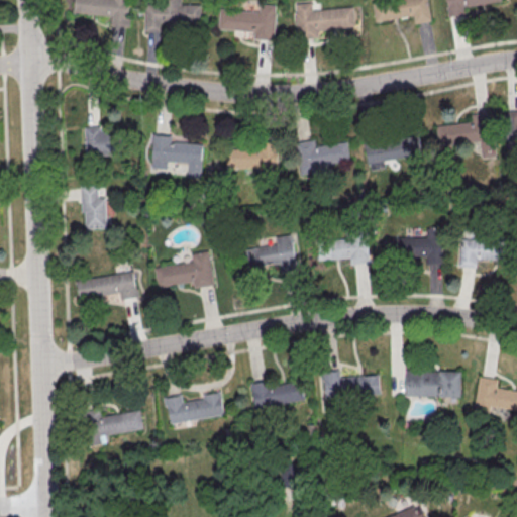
[(75,0),(74,14),(128,19),(129,0),(75,0)]
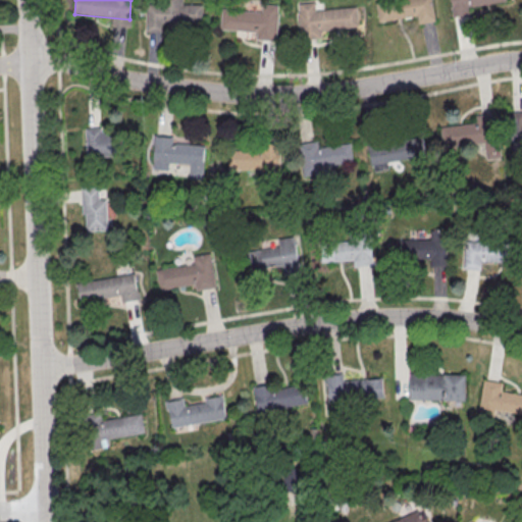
[(202,3),(184,3),(183,0),(165,0),(165,1),(146,1),(146,31),(166,31),(166,23),(202,23),(202,3)]
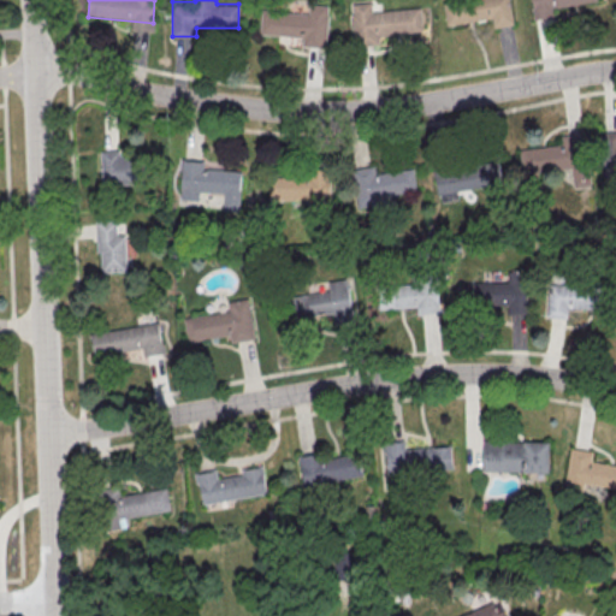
[(440,4),(462,0),(507,0),(511,24),(491,28),(490,18),(444,27),(440,4)]
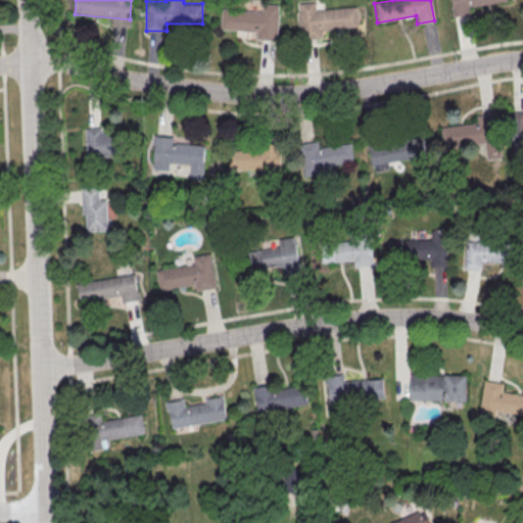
[(448,0),(452,17),(469,15),(467,7),(506,0),(448,0)]
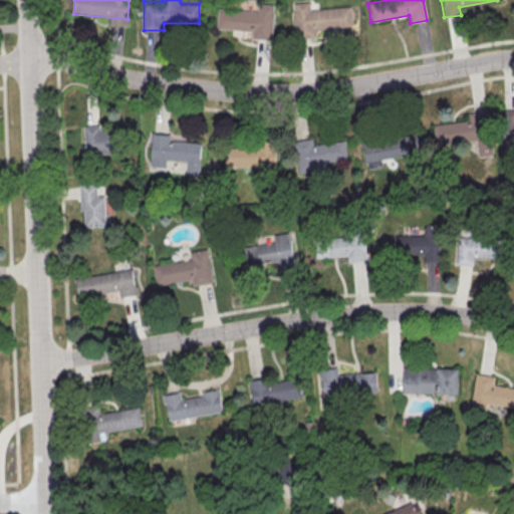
[(348,7),(309,11),(308,2),(292,4),(293,12),(292,12),(294,39),(311,38),(311,30),(350,26),(348,7)]
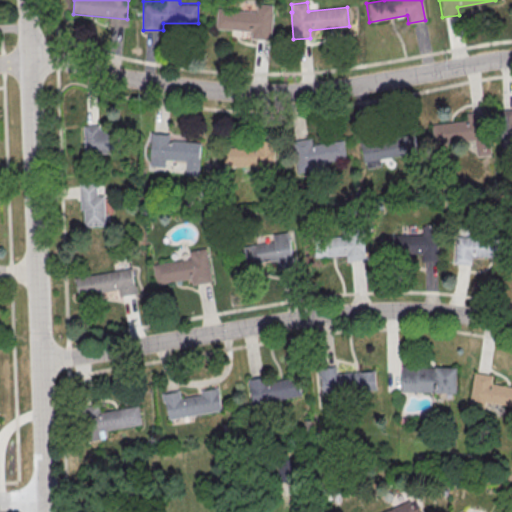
[(215,9),(254,12),(255,4),(271,5),(270,14),(271,14),(269,40),(250,38),(250,31),(213,28),(215,9)]
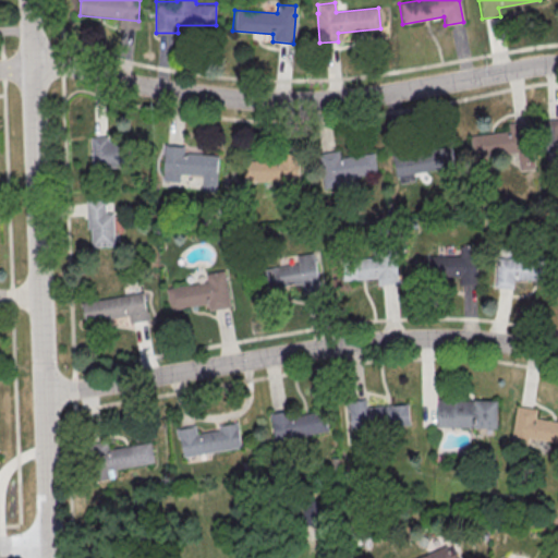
[(529,152),(526,126),(472,132),(474,157),(529,152)]
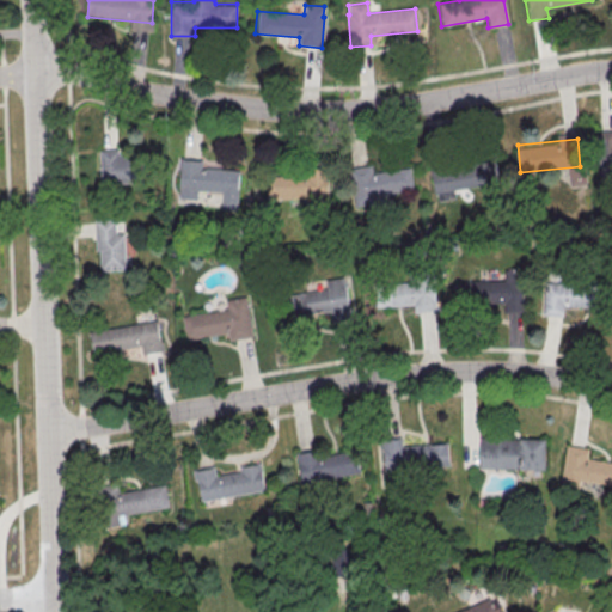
[(611,139),(599,139),(599,163),(611,163),(611,139)]
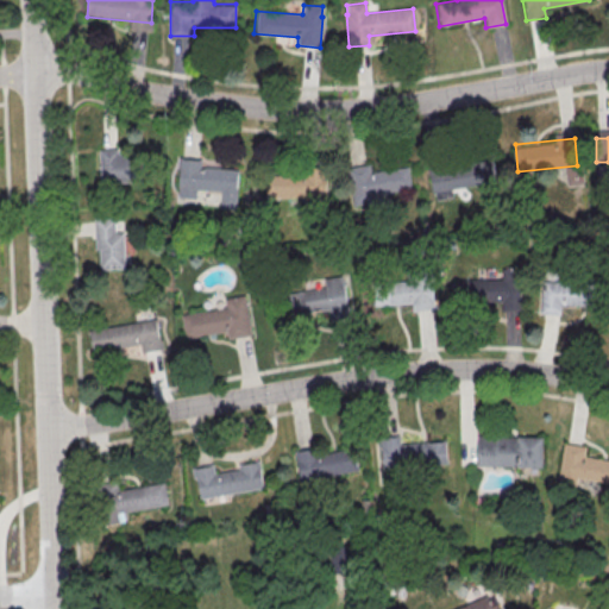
[(101,183),(135,183),(135,149),(101,149),(101,183)]
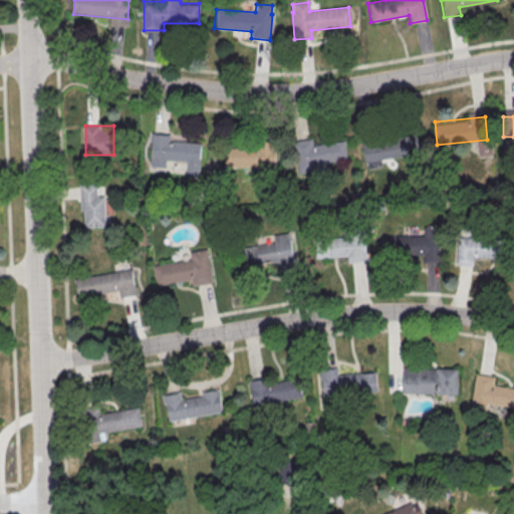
[(366,169),(384,167),(383,159),(420,154),(417,132),(361,140),(366,169)]
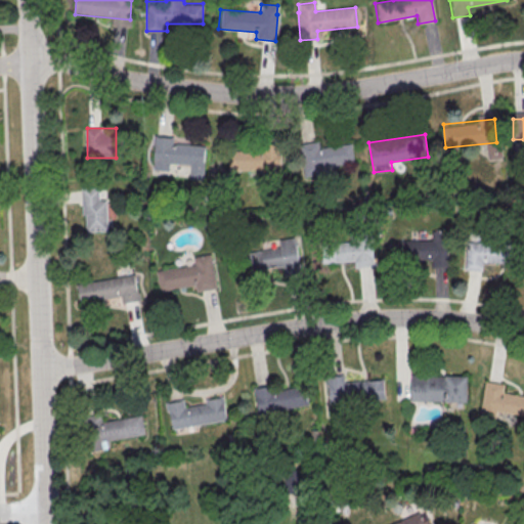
[(173,170),(173,163),(197,163),(197,143),(175,143),(175,137),(155,136),(154,170),(173,170)]
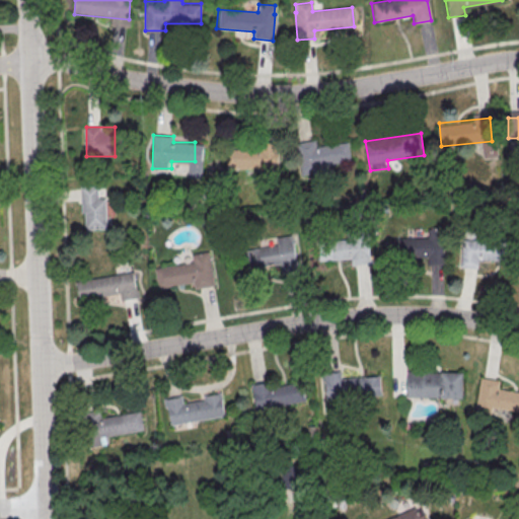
[(318,145),(317,140),(298,142),(301,169),(352,164),(349,142),(318,145)]
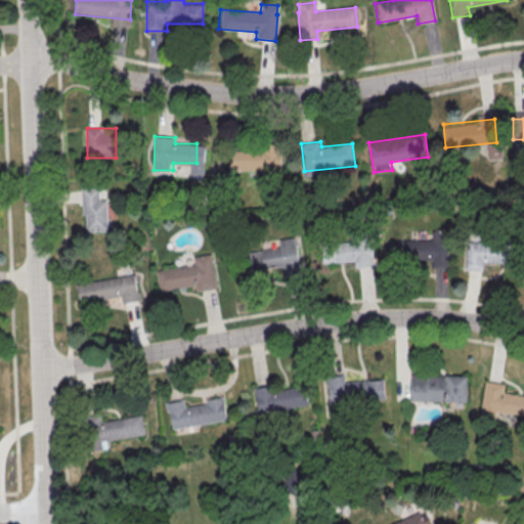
[(281,146),(233,146),(232,173),(280,173),(281,146)]
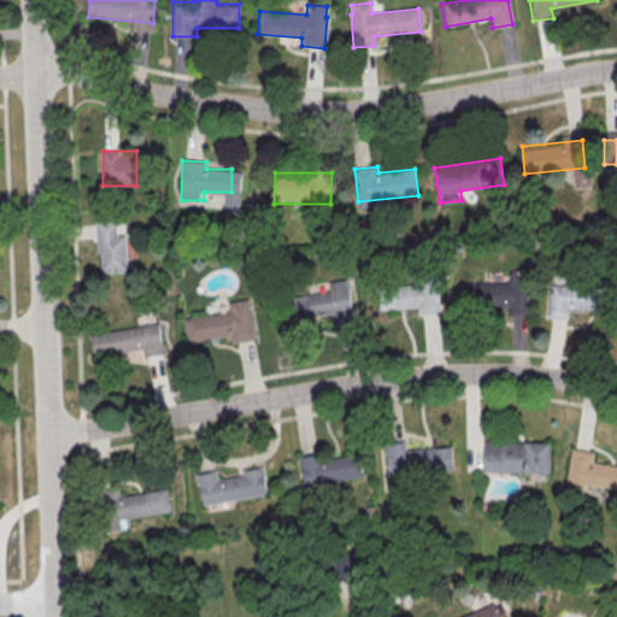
[(127,271),(127,233),(119,233),(119,223),(99,223),(99,271),(127,271)]
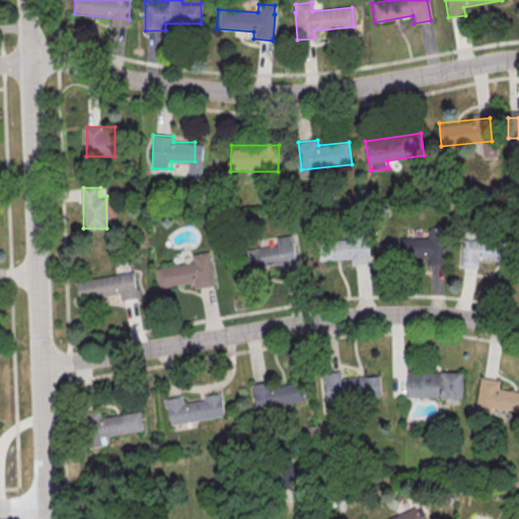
[(445,264),(445,231),(395,231),(396,257),(426,257),(426,265),(445,264)]
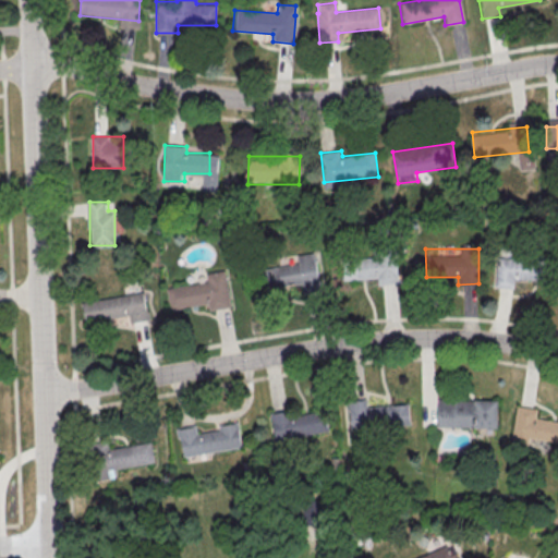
[(400,282),(400,254),(359,254),(359,282),(400,282)]
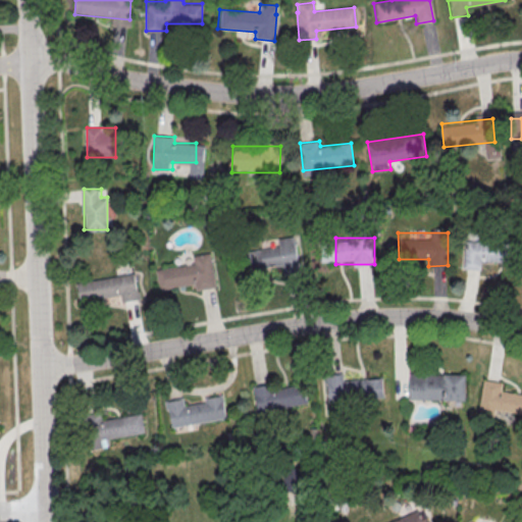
[(300,269),(297,239),(254,243),(257,273),(300,269)]
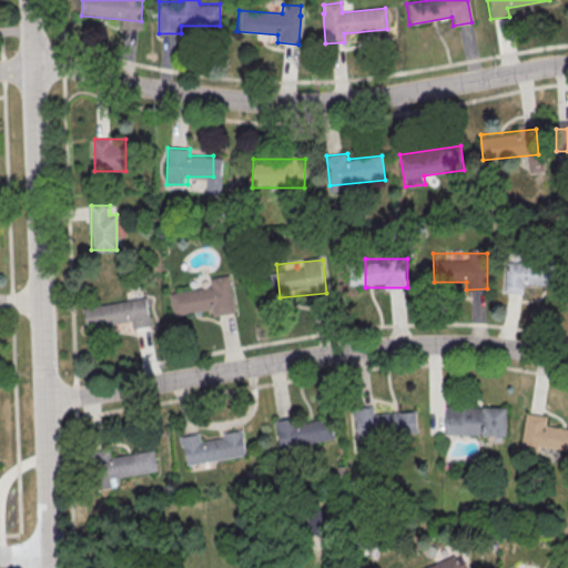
[(526,283),(558,284),(558,263),(506,262),(505,292),(526,292),(526,283)]
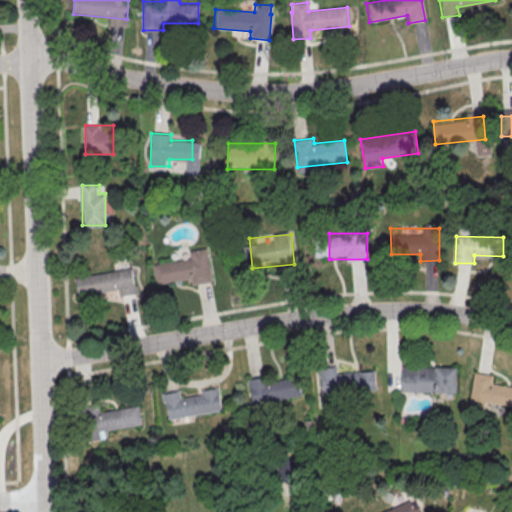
[(212,282),(207,248),(189,250),(190,258),(153,264),(156,284),(192,279),(193,284),(212,282)]
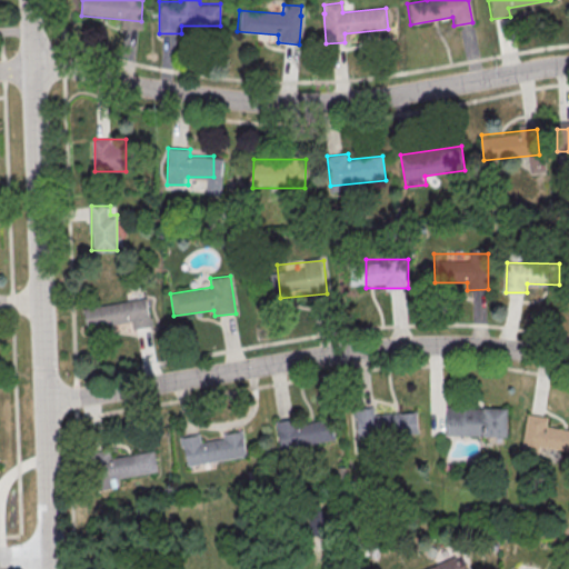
[(83,307),(87,331),(151,322),(148,298),(83,307)]
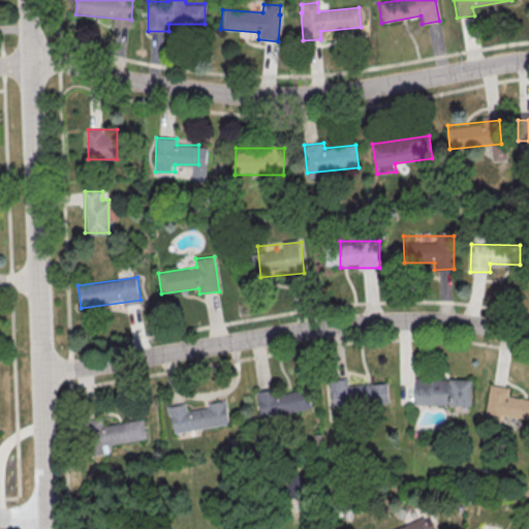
[(472,378),(414,378),(414,405),(472,405),(472,378)]
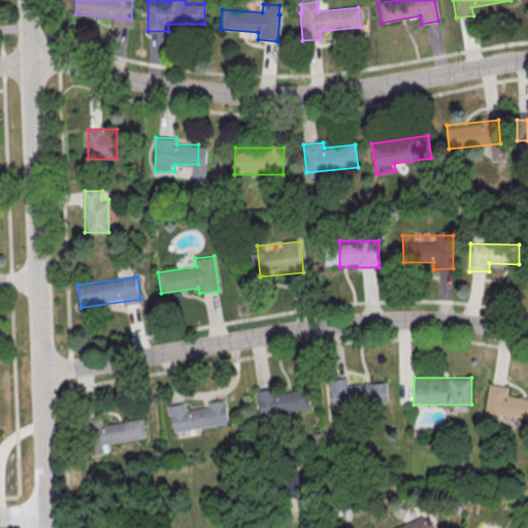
[(354,413),(354,378),(331,378),(331,413),(354,413)]
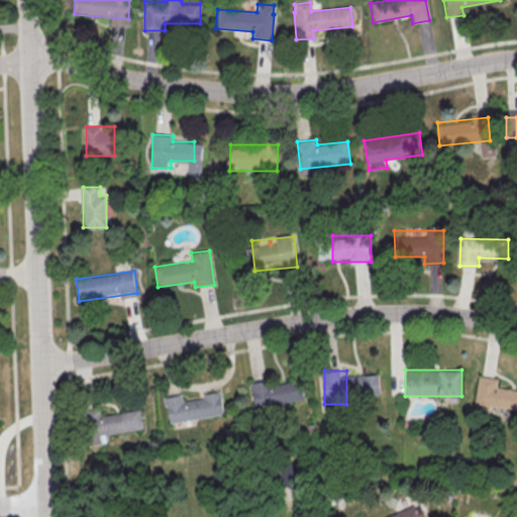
[(380,376),(357,376),(357,397),(380,397),(380,376)]
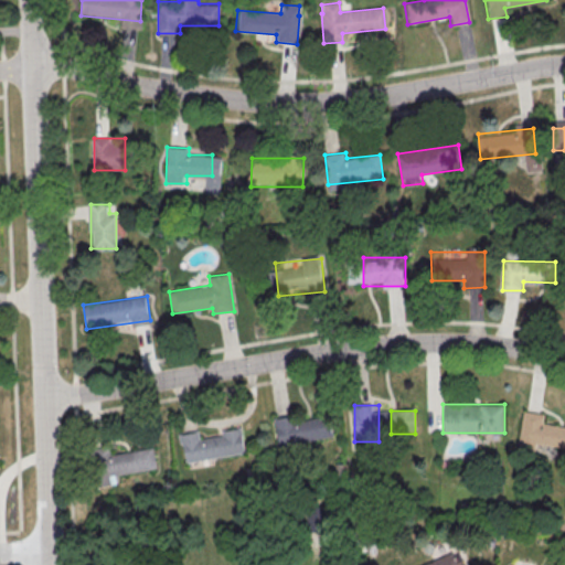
[(564,426),(543,425),(545,413),(522,411),(519,444),(564,448),(564,426)]
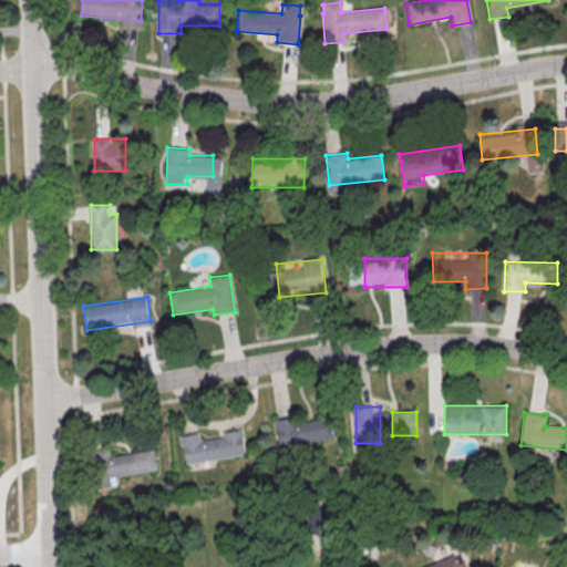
[(334,440),(331,415),(277,422),(279,447),(334,440)]
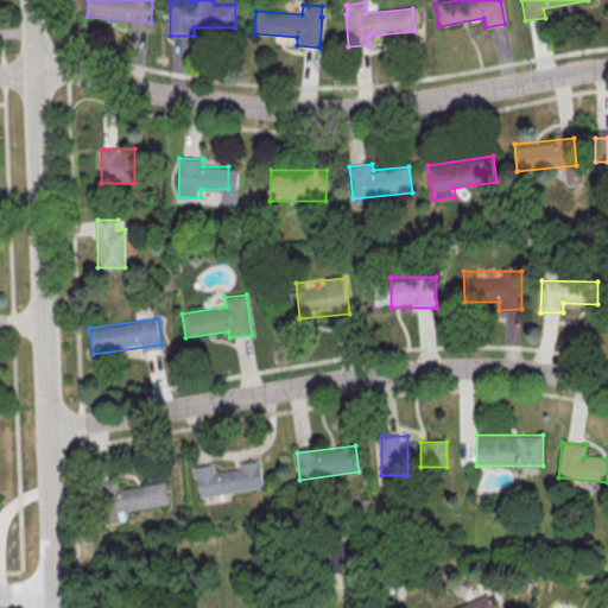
[(192,467),(198,498),(265,488),(260,462),(217,468),(216,463),(192,467)]
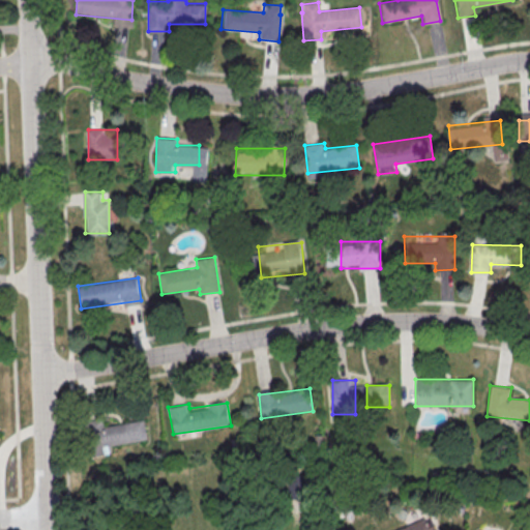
[(94,422),(93,445),(130,446),(131,423),(94,422)]
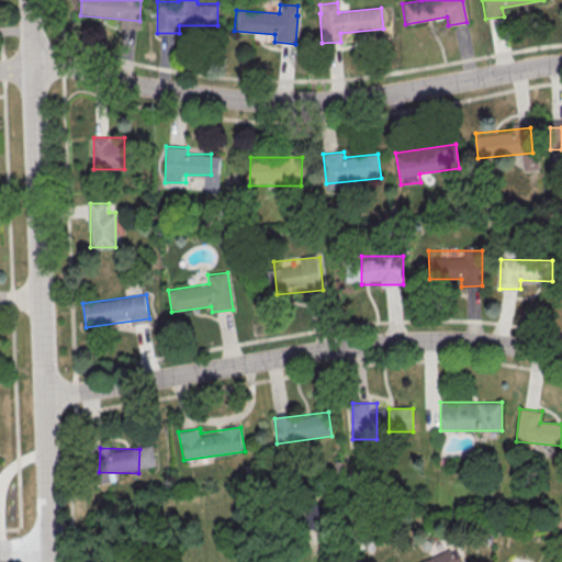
[(462,561),(456,546),(419,561),(462,561)]
